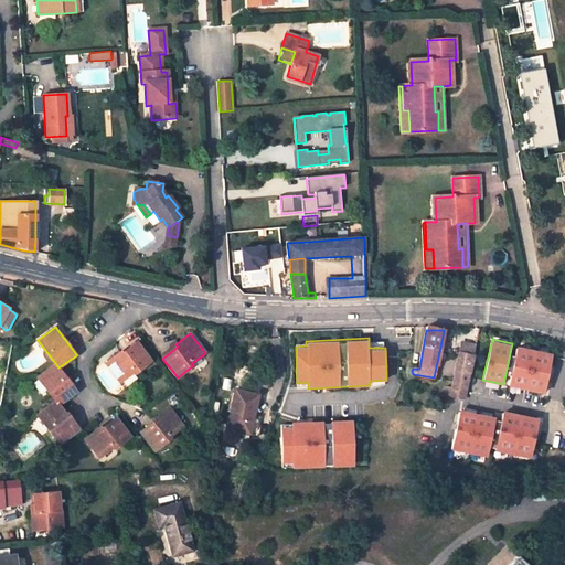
[(120,351),(105,362),(120,382),(134,372),(136,373),(151,361),(137,341),(123,353),(120,351)]
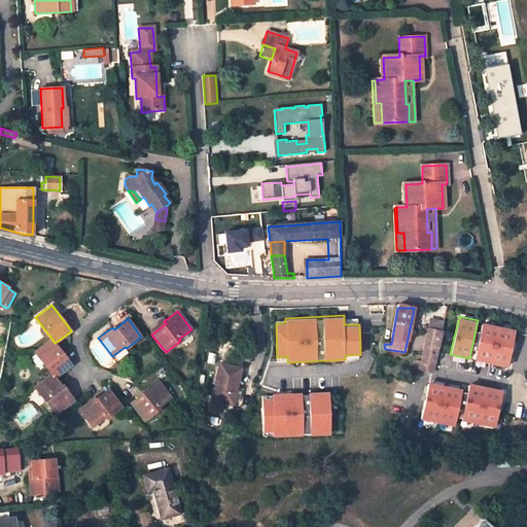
[(433,372),(442,331),(444,321),(431,319),(420,370),(433,372)]
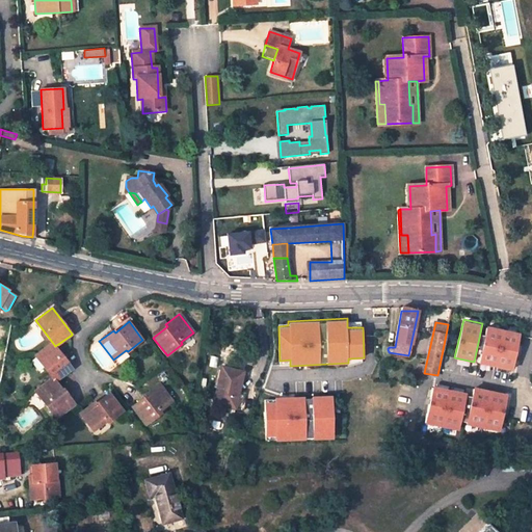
[(514,369),(520,329),(485,325),(480,365),(514,369)]
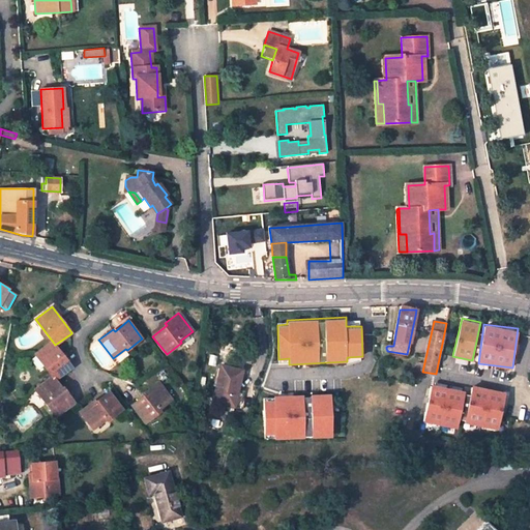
[(35,353),(52,376),(53,377),(69,364),(55,345),(52,341),(35,353)]
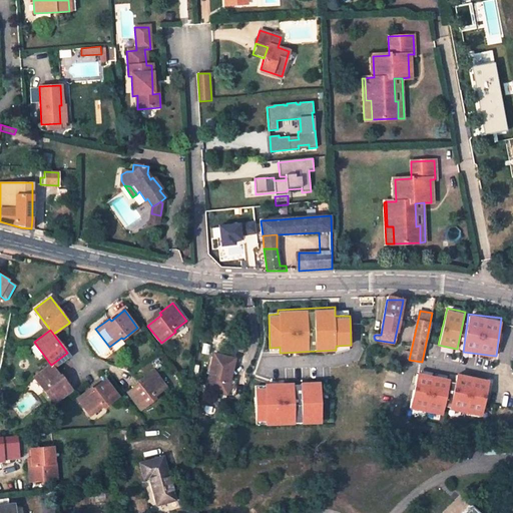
[(233,358),(213,354),(205,388),(225,393),(233,358)]
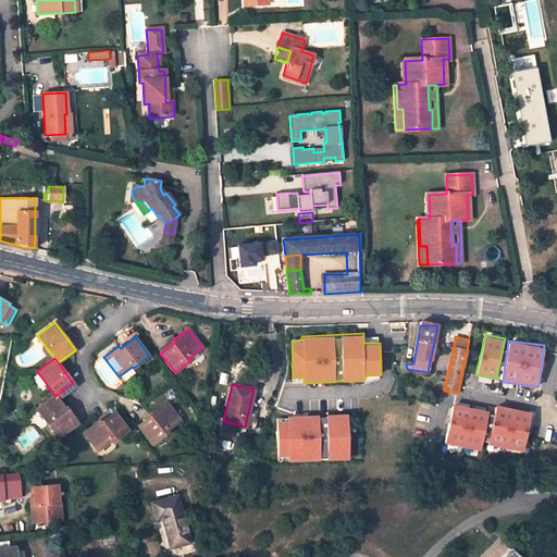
[(38,410),(60,438),(78,423),(66,407),(64,407),(58,399),(58,398),(56,400),(53,398),(38,410)]
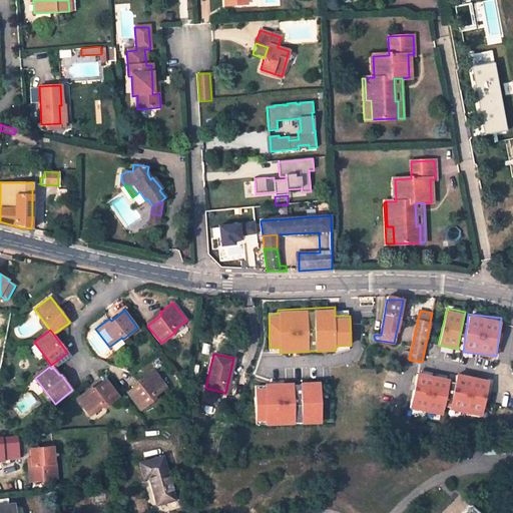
[(140,381),(127,392),(140,409),(155,398),(153,396),(166,387),(152,369),(139,380),(140,381)]
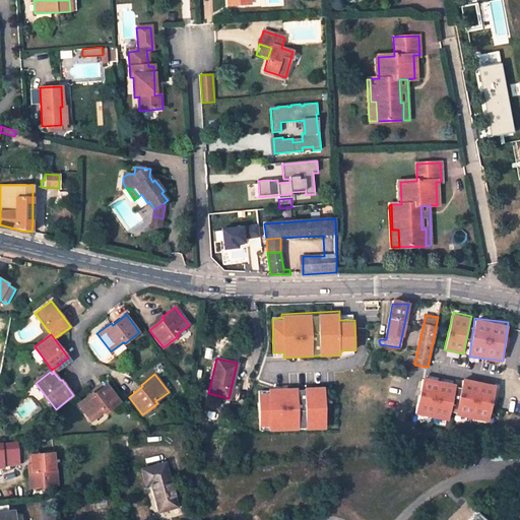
[(423,376),(415,414),(450,419),(456,382),(423,376)]
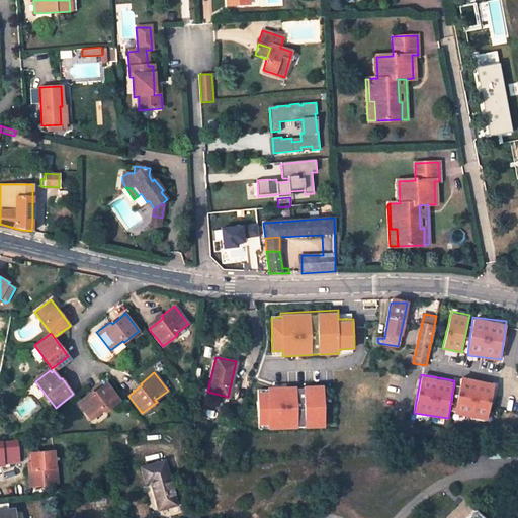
[(487,420),(495,382),(461,375),(453,413),(487,420)]
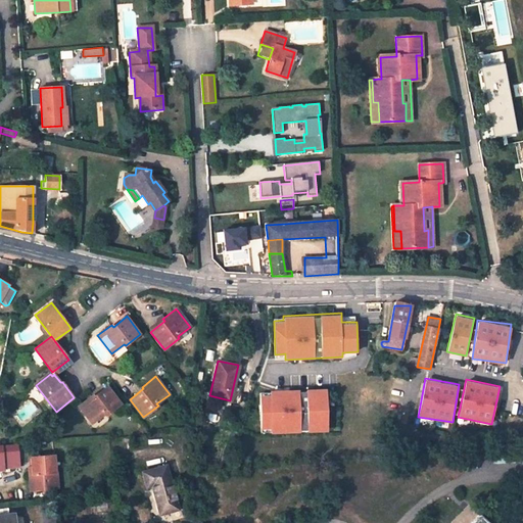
[(92,394),(79,406),(92,424),(105,413),(107,415),(121,403),(107,386),(94,396),(92,394)]
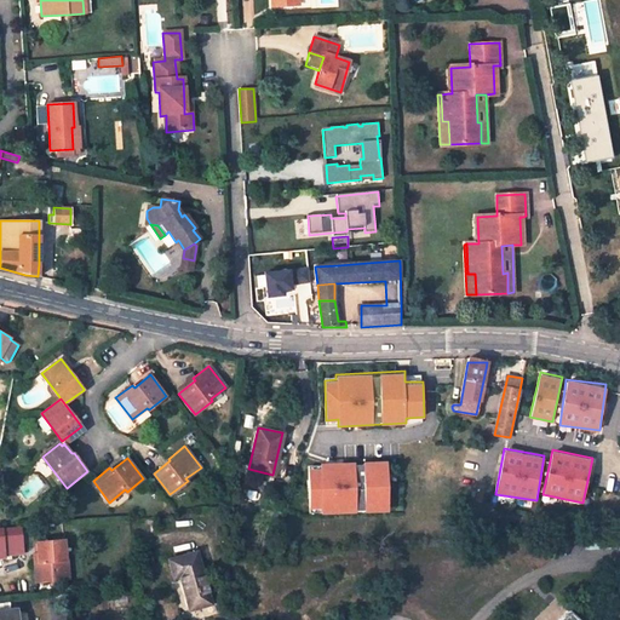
[(309,469),(310,509),(322,509),(322,514),(390,511),(388,459),(321,463),(321,469),(309,469)]
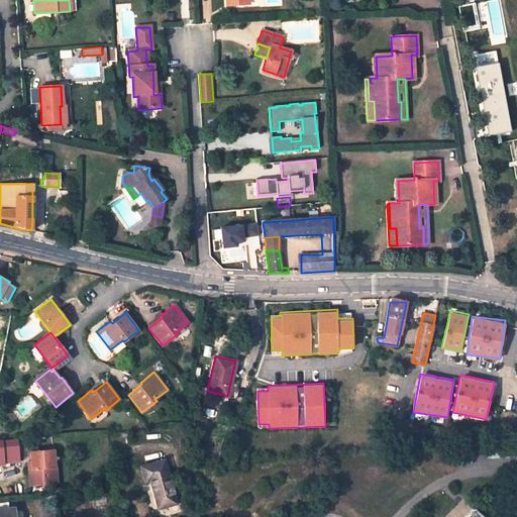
[(58,484),(57,448),(27,449),(29,485),(58,484)]
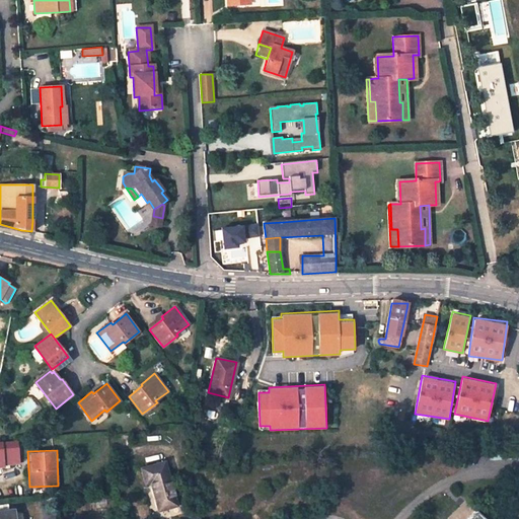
[(165,461),(141,468),(146,484),(151,483),(159,511),(177,506),(165,461)]
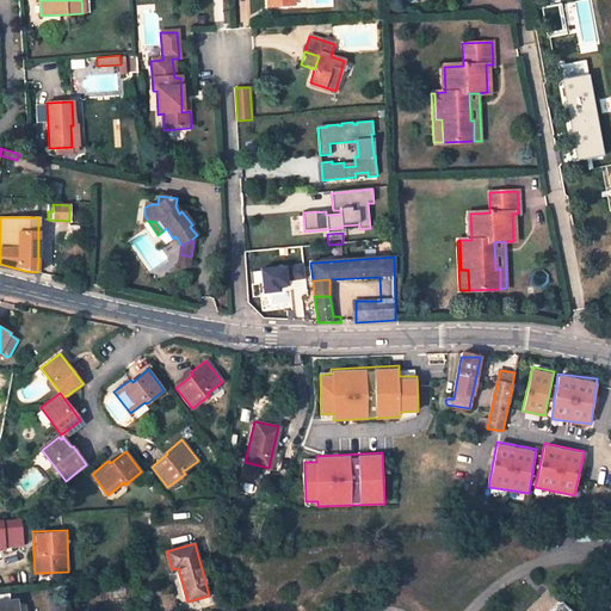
[(17,610),(17,599),(0,602),(0,610),(17,610)]
